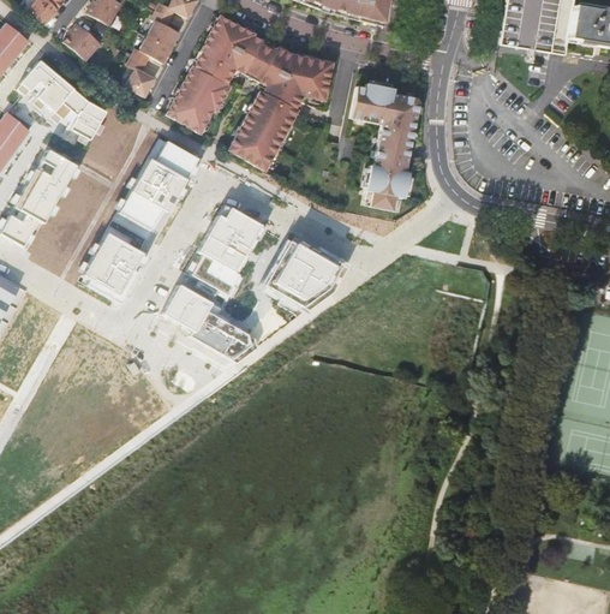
[(64,0),(37,0),(30,9),(47,23),(66,1),(64,0)]
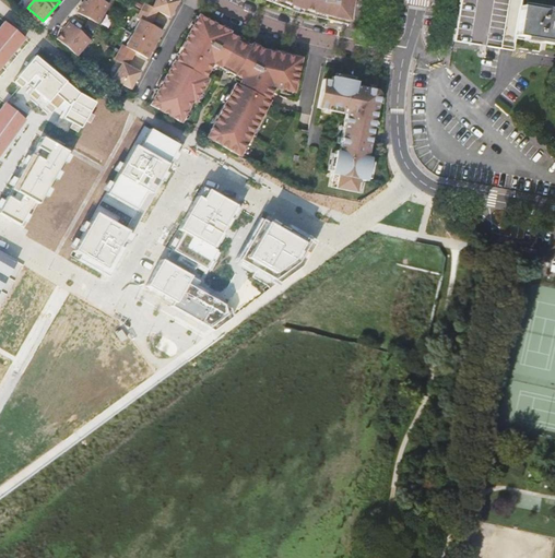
[(111,2),(107,0),(90,0),(86,0),(81,11),(93,18),(98,21),(101,22),(111,2)]
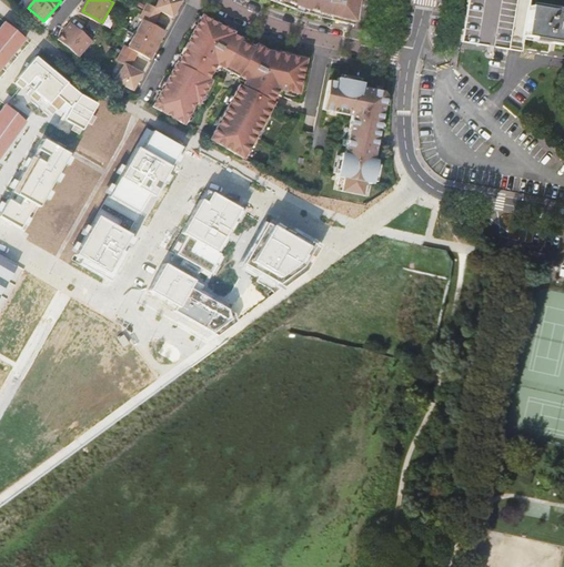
[(160,0),(158,4),(150,0),(145,8),(159,16),(162,9),(174,16),(182,0),(160,0)]
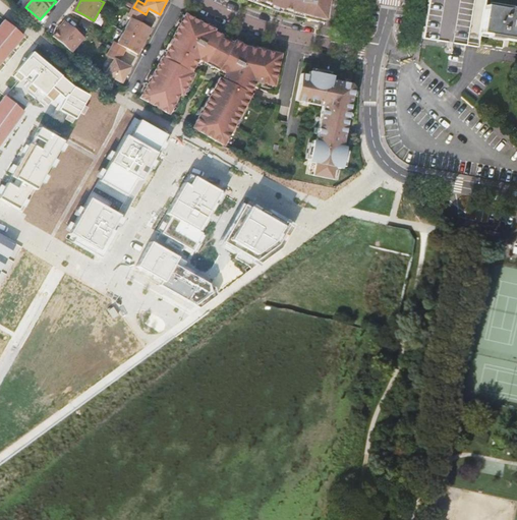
[(254,0),(273,7),(274,3),(285,6),(284,10),(294,12),(295,9),(307,12),(306,15),(327,20),(330,0),(254,0)]
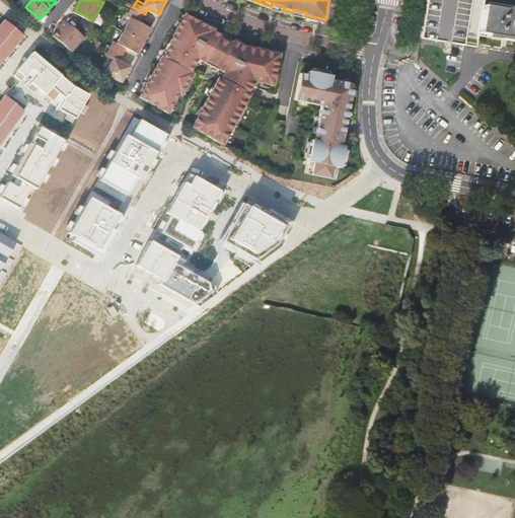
[(431,0),(426,37),(473,45),(481,46),(483,31),(514,35),(514,5),(511,5),(511,7),(487,3),(487,0),(431,0)]
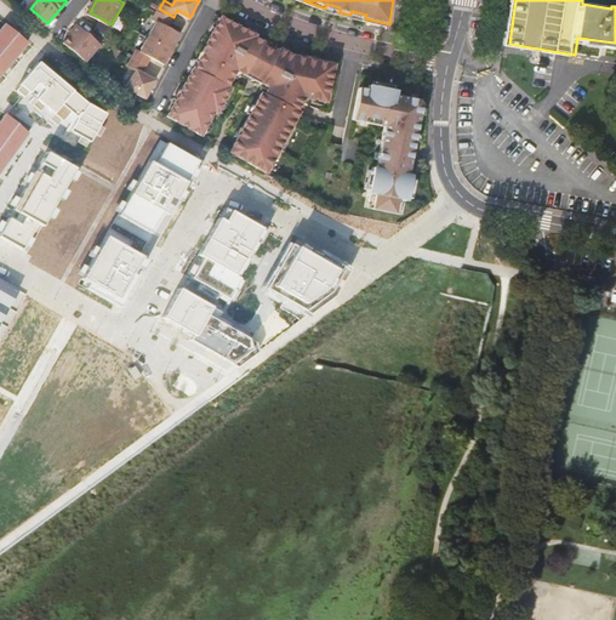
[(174,17),(159,9),(154,16),(159,18),(149,34),(174,47),(182,32),(169,24),(174,17)]
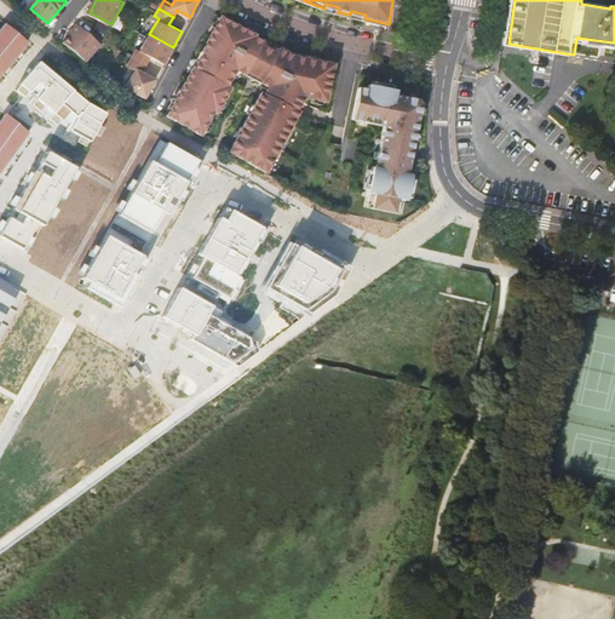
[(258,33),(224,15),(205,50),(207,51),(197,67),(196,66),(171,114),(205,133),(217,109),(219,110),(234,86),(230,84),(240,69),(251,74),(259,79),(270,85),(266,92),(266,91),(233,150),(269,171),(302,110),(299,109),(302,104),(308,93),(311,95),(311,96),(328,99),(338,62),(295,52),(282,46),(281,47),(268,40),(257,34),(258,33)]
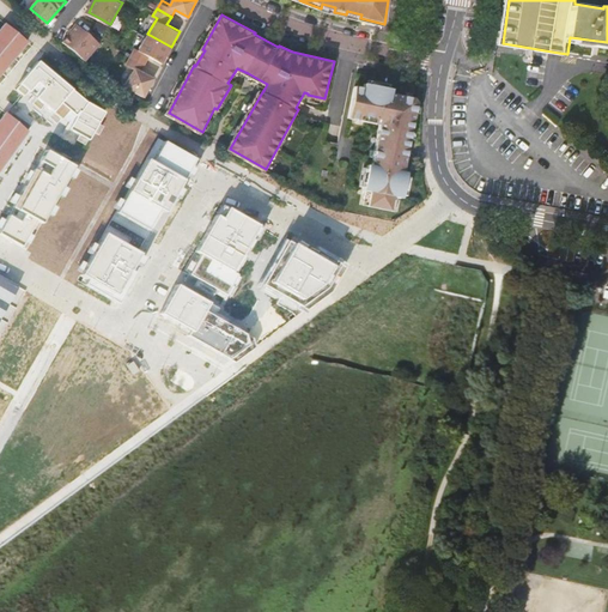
[(108,23),(102,19),(98,28),(104,31),(108,23)]
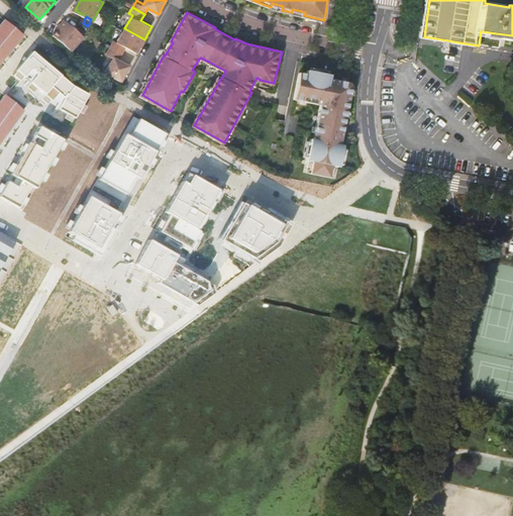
[(0,24),(0,64),(25,34),(6,18),(0,24)]
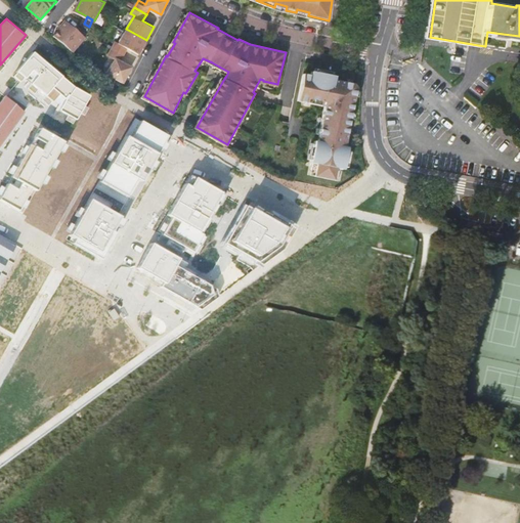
[(65,26),(57,34),(76,50),(87,36),(68,18),(62,25),(65,26)]
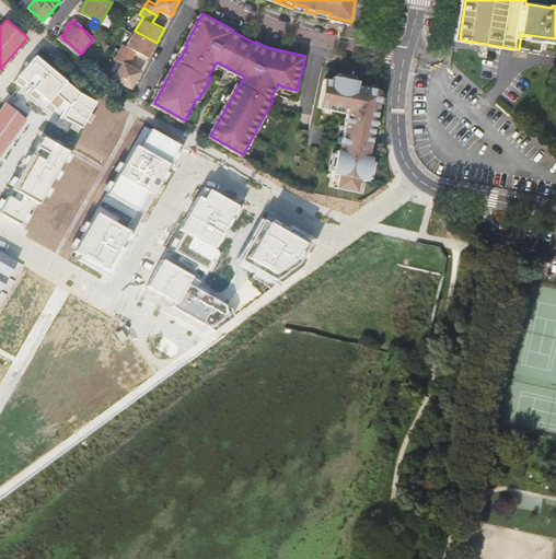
[(157,43),(135,31),(128,42),(125,41),(119,49),(134,57),(138,49),(150,56),(157,43)]
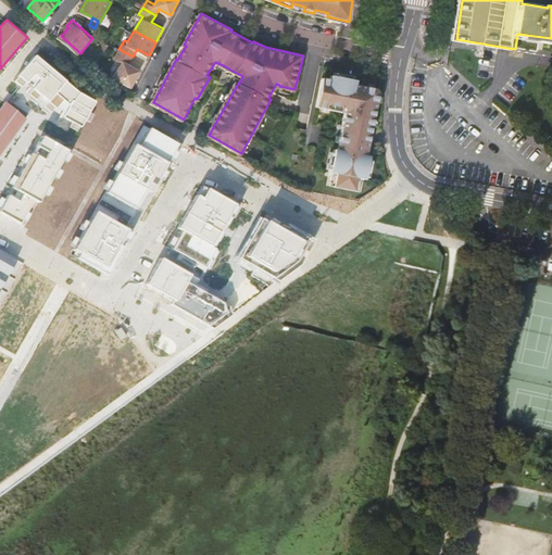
[(133,57),(118,49),(115,54),(123,59),(114,76),(133,86),(141,68),(129,62),(133,57)]
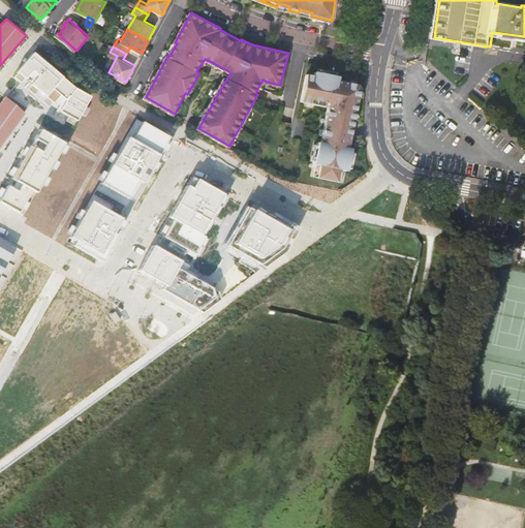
[(35,51),(19,70),(27,78),(34,69),(40,74),(33,83),(56,102),(62,94),(68,99),(62,110),(79,120),(92,95),(76,87),(35,51)]
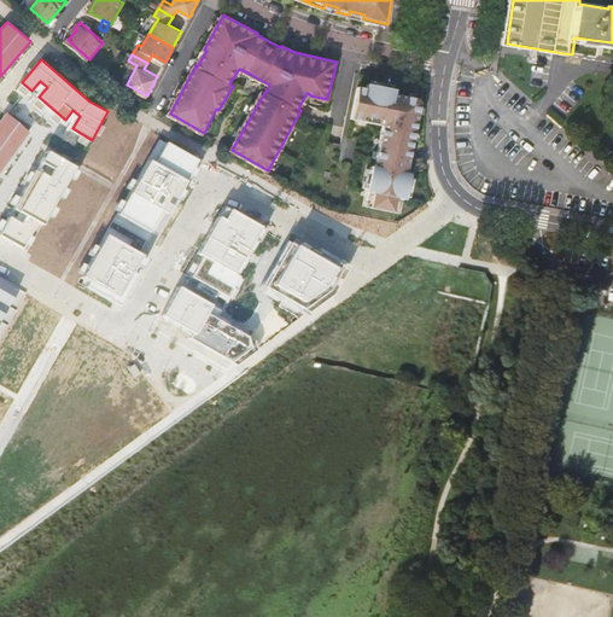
[(361,85),(354,116),(366,118),(366,114),(381,117),(380,122),(386,123),(378,164),(375,163),(369,190),(373,191),(369,204),(401,210),(404,197),(408,197),(414,172),(410,172),(413,153),(407,152),(409,140),(416,141),(425,102),(421,97),(398,92),(398,87),(371,82),(369,86),(361,85)]
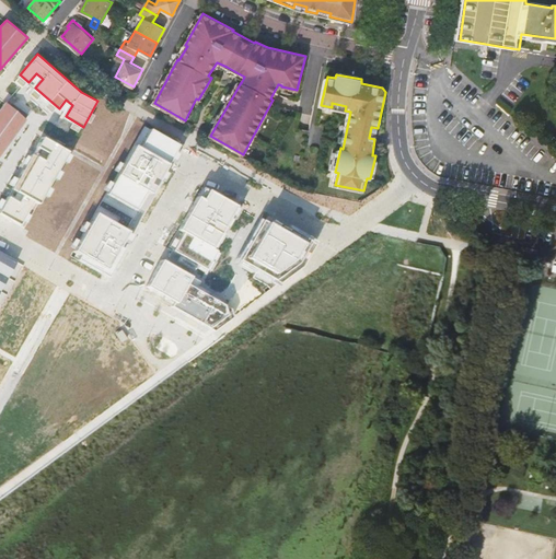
[(9,102),(8,101),(0,112),(0,156),(32,113),(11,99),(9,102)]
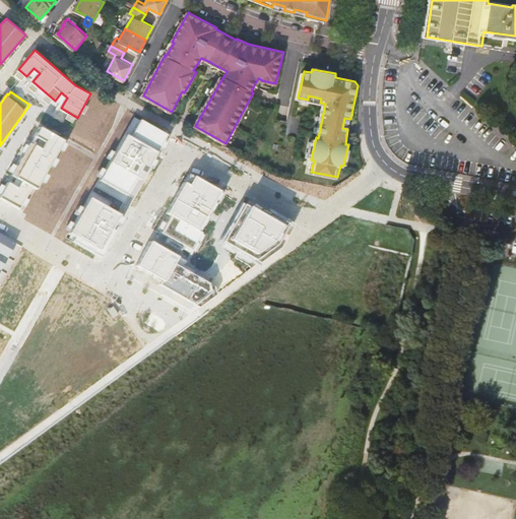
[(168,133),(141,118),(131,136),(127,133),(101,179),(127,194),(137,176),(142,179),(168,133)]
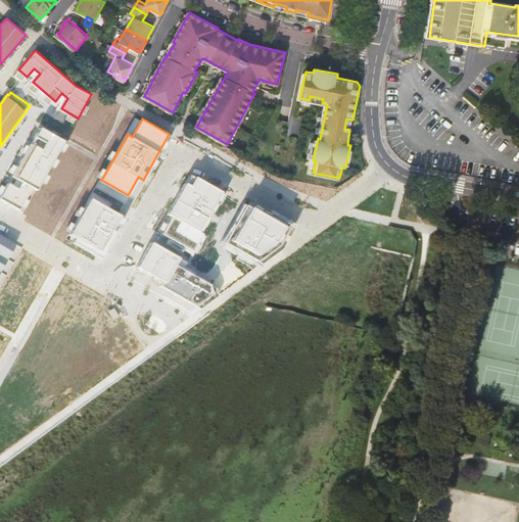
[(344,129),(349,130),(352,120),(346,119),(344,129)]
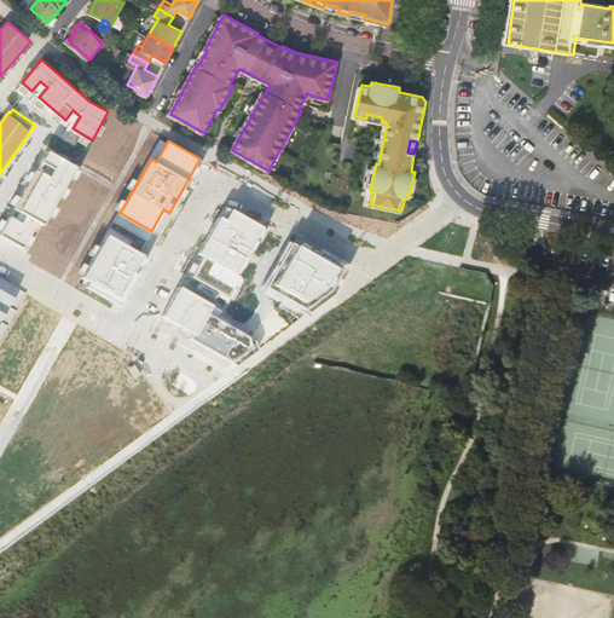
[(29,250),(77,166),(48,150),(42,160),(56,167),(51,177),(38,169),(16,207),(27,214),(23,221),(11,215),(0,235),(29,250)]
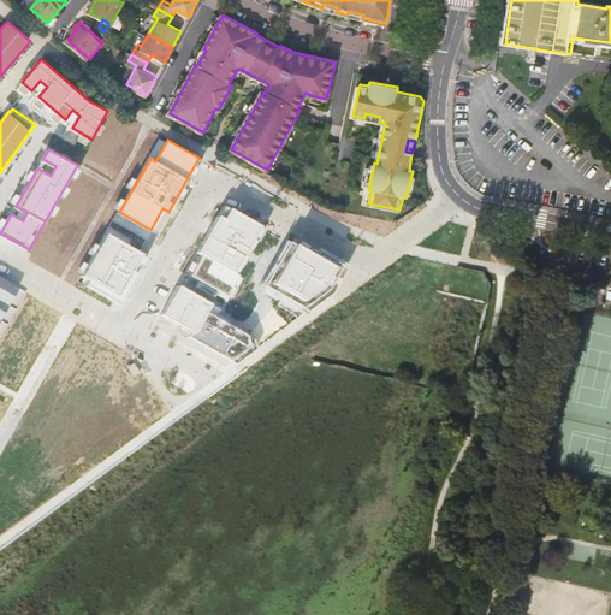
[(236,270),(261,224),(226,203),(199,250),(205,254),(194,273),(229,294),(241,273),(236,270)]
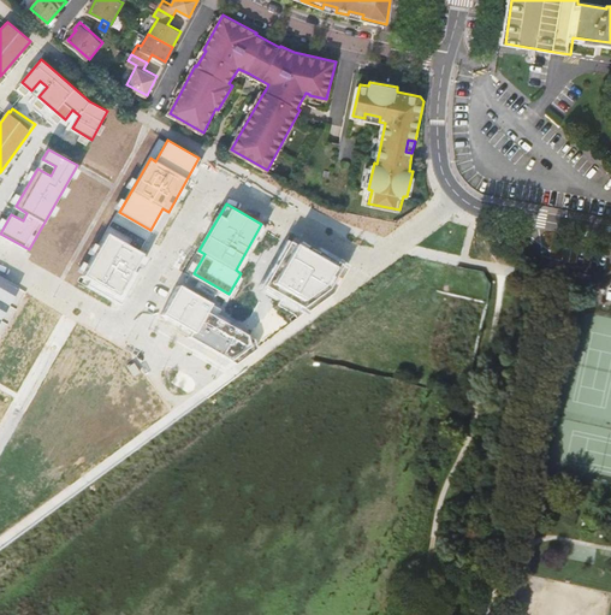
[(107,232),(83,275),(92,279),(88,284),(123,303),(141,272),(135,268),(143,253),(107,232)]
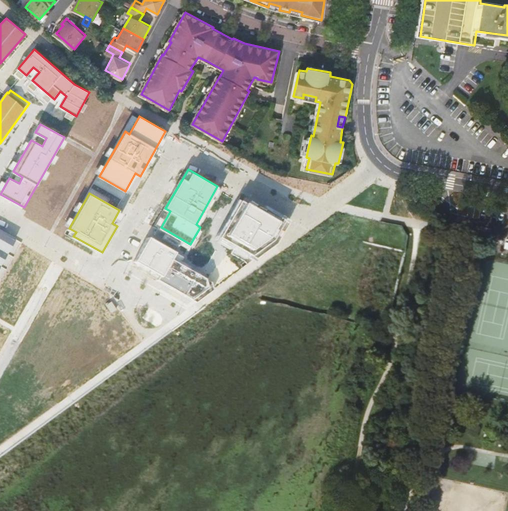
[(290,221),(245,195),(242,200),(240,199),(220,235),(257,257),(278,242),(290,221)]
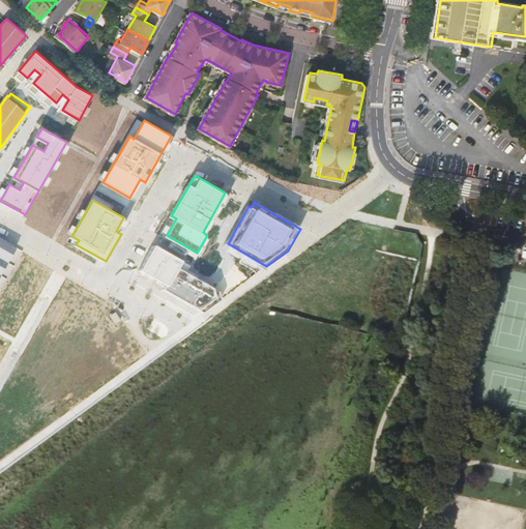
[(0,277),(19,246),(0,235),(0,277)]
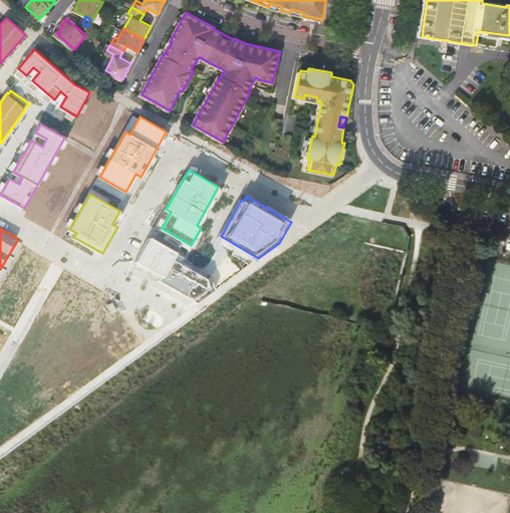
[(177,251),(151,236),(134,265),(199,302),(216,289),(213,281),(174,258),(177,251)]
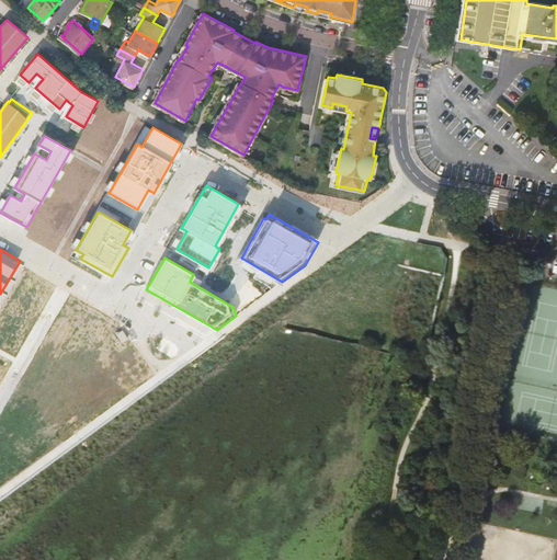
[(91,316),(86,331),(100,336),(105,321),(91,316)]
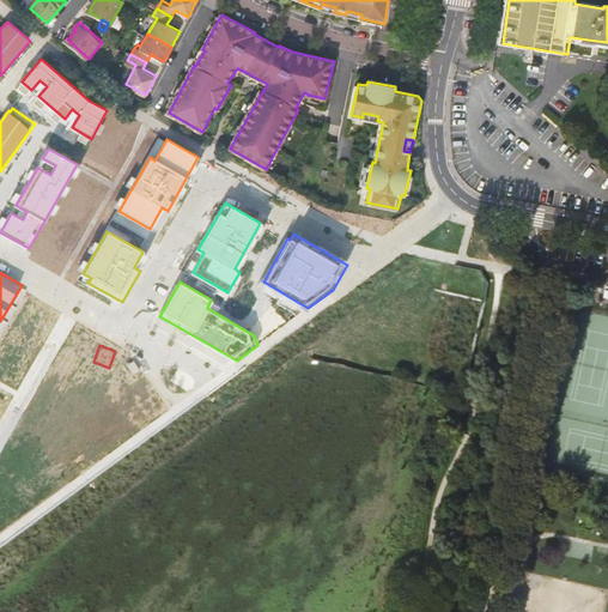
[(157,414),(171,401),(131,356),(116,369),(157,414)]
